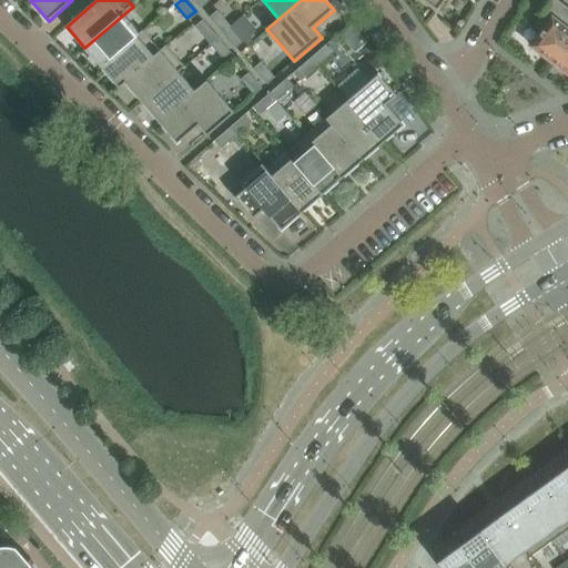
[(446,0),(423,0),(438,11),(446,0)]
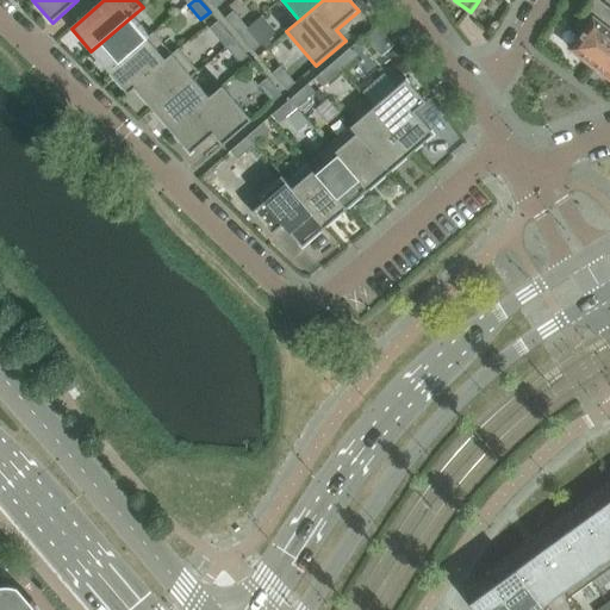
[(592,67),(609,42),(609,8),(597,0),(593,0),(572,29),(582,36),(571,50),(592,67)]
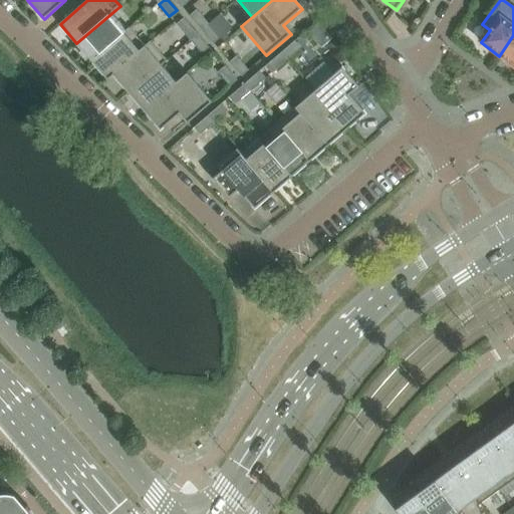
[(91,60),(130,27),(115,10),(76,43),(91,60)]
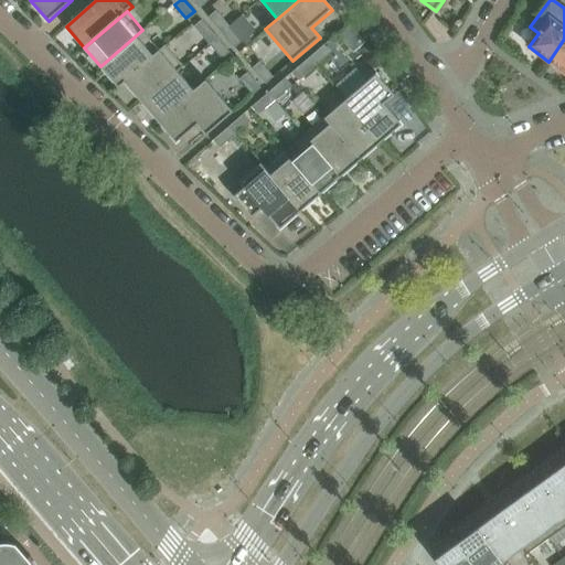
[(230,27),(220,14),(211,21),(222,33),(230,27)]
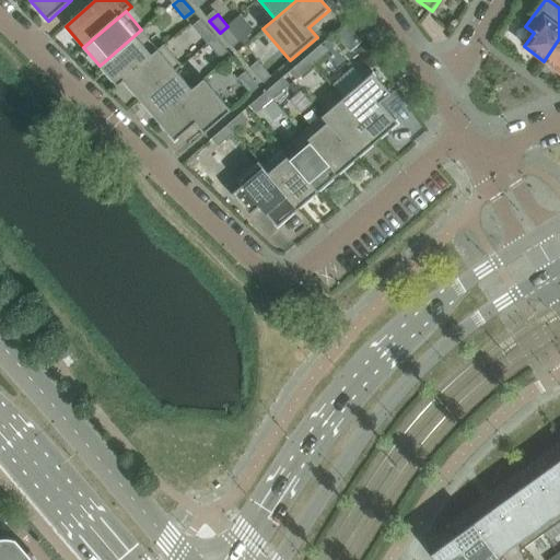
[(230,45),(246,32),(235,20),(228,26),(220,33),(230,45)]
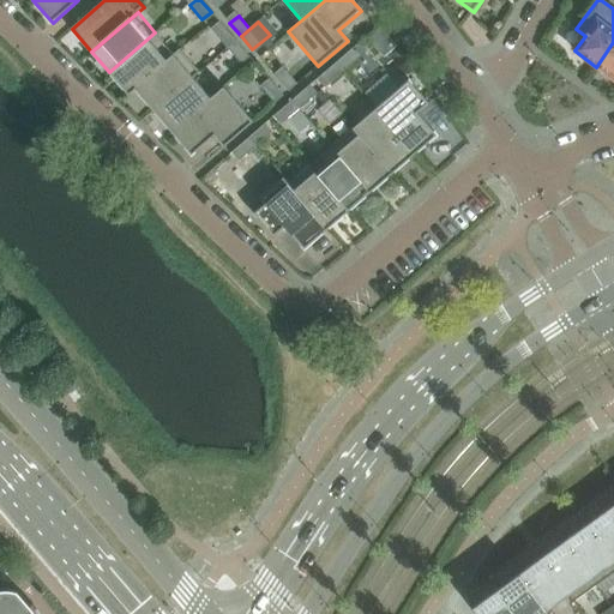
[(235,40),(223,25),(214,34),(226,47),(235,40)]
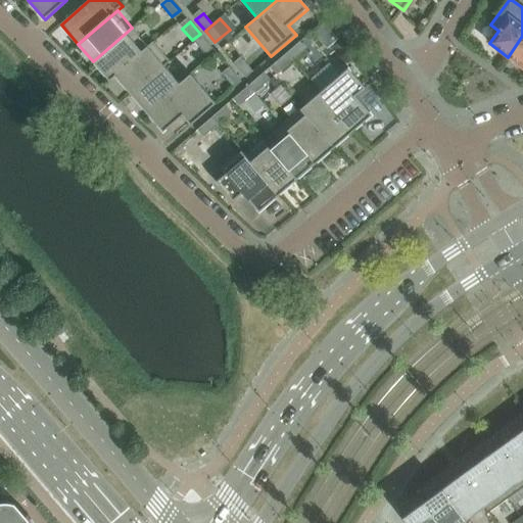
[(109,81),(148,47),(132,28),(93,61),(109,81)]
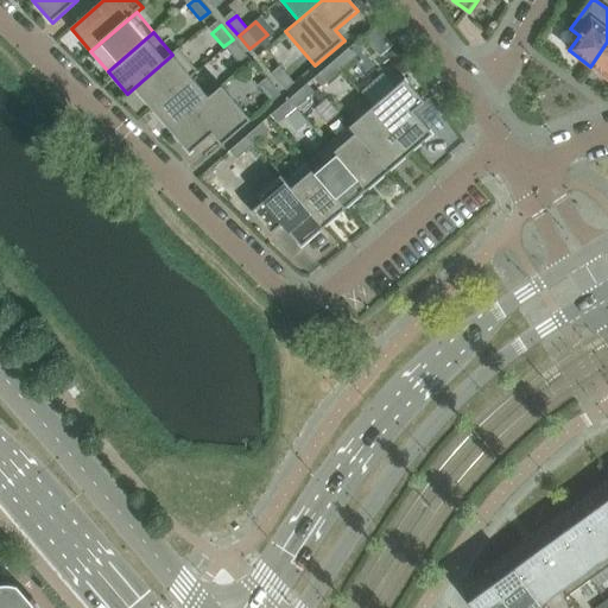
[(245,54),(233,39),(223,46),(235,61),(245,54)]
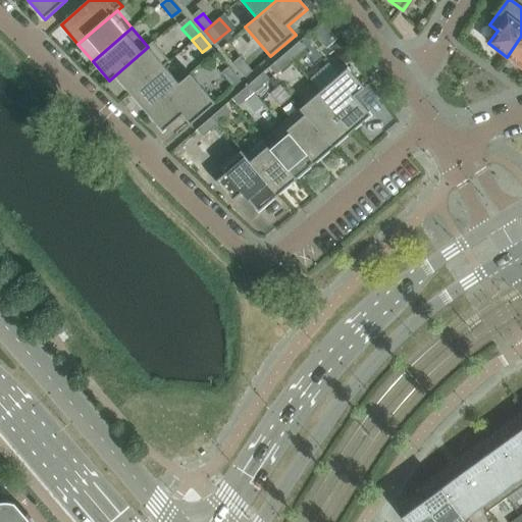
[(521,36),(507,57),(521,67),(521,36)]
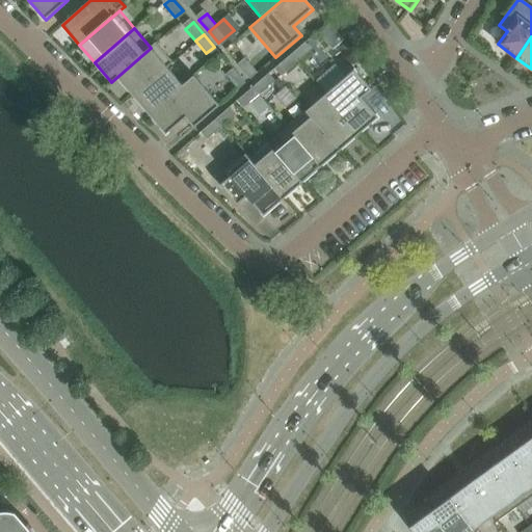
[(134,97),(167,68),(174,63),(156,43),(151,48),(111,82),(112,83),(117,78),(134,97)]
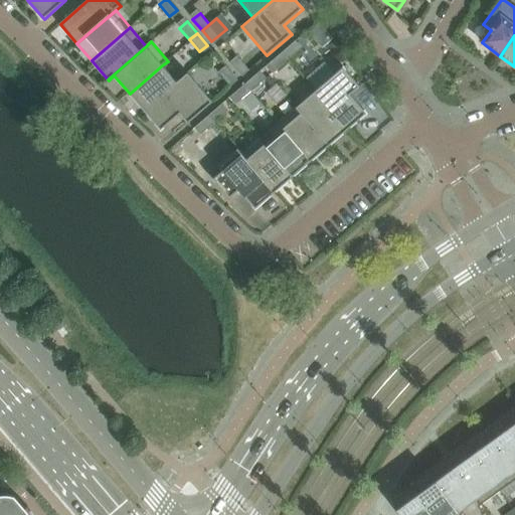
[(289,60),(299,51),(293,43),(282,52),(289,60)]
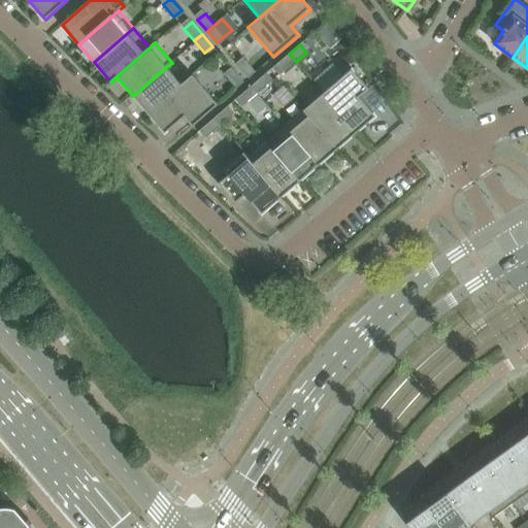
[(283,73),(296,62),(289,54),(276,65),(283,73)]
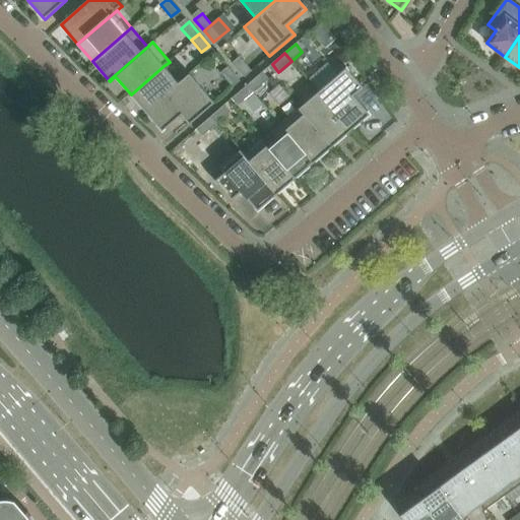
[(252,71),(242,60),(235,66),(245,77),(252,71)]
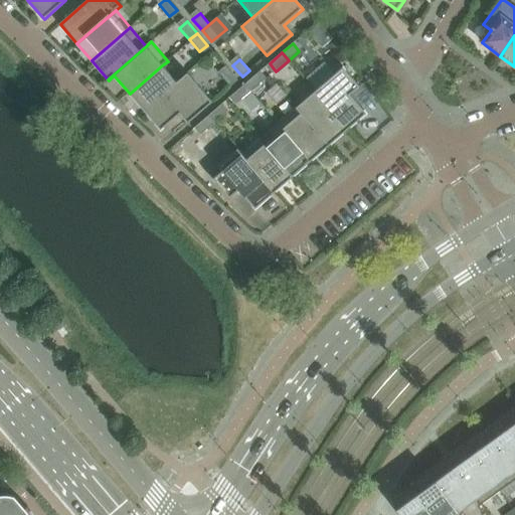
[(145,111),(177,82),(162,65),(130,94),(145,111)]
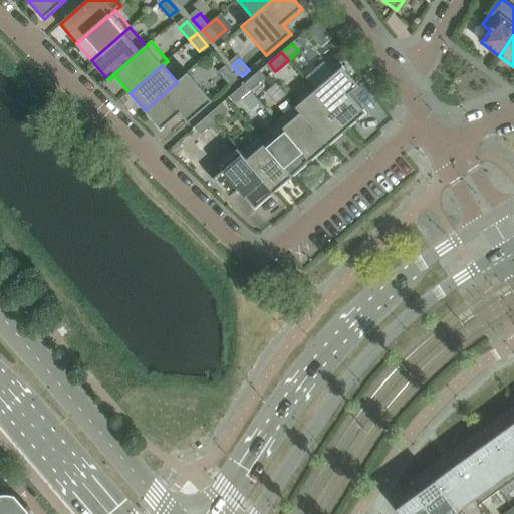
[(366,113),(349,94),(359,86),(342,67),(314,92),(346,131),(366,113)]
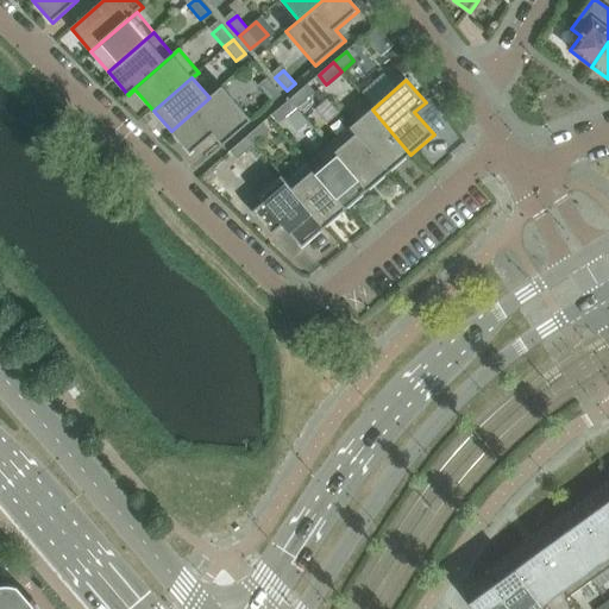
[(281,95),(270,82),(262,89),(272,104),(281,95)]
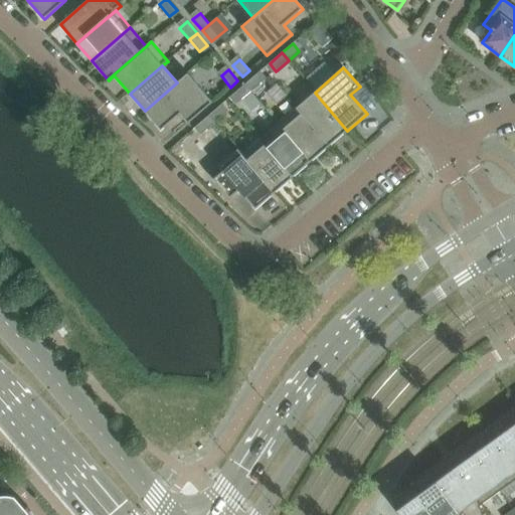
[(213,103),(204,93),(188,73),(177,82),(145,111),(161,131),(180,114),(188,124),(213,103)]
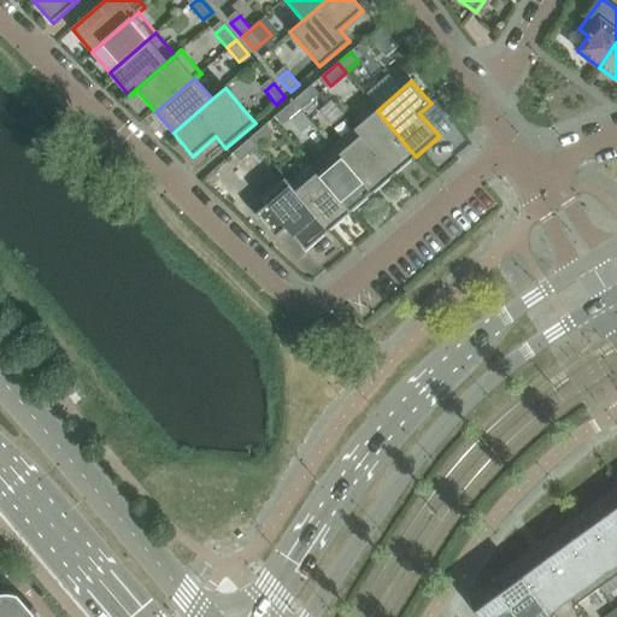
[(301,110),(316,98),(309,89),(293,101),(301,110)]
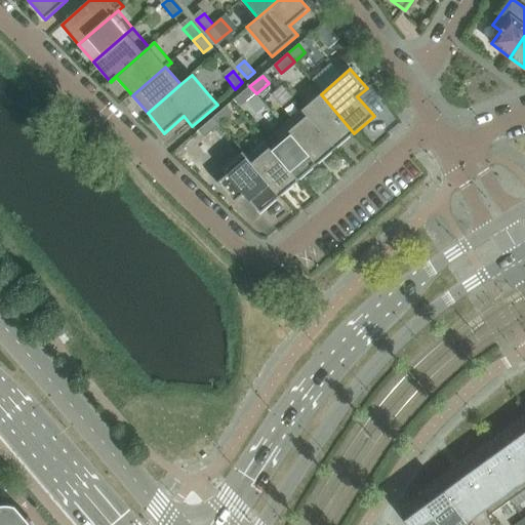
[(244,105),(256,93),(249,86),(238,96),(244,105)]
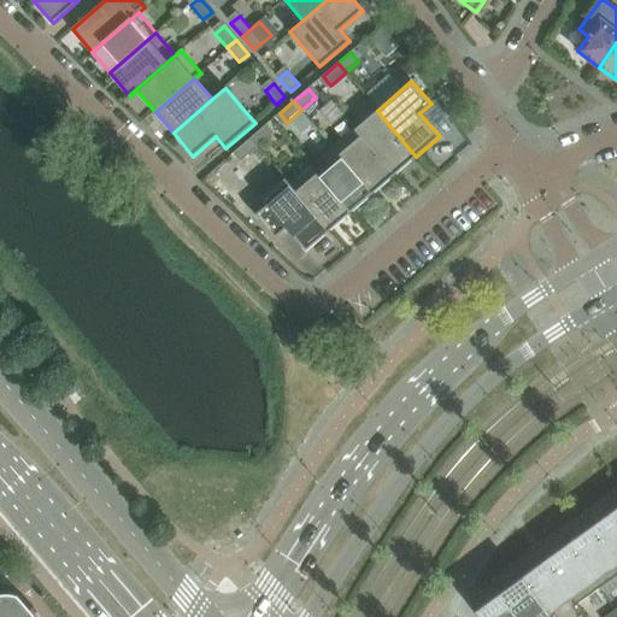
[(416,157),(377,111),(356,129),(394,175),(416,157)]
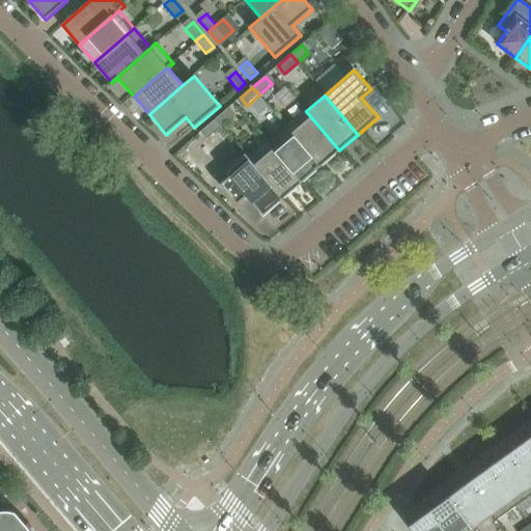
[(222,127),(232,117),(226,110),(216,119),(222,127)]
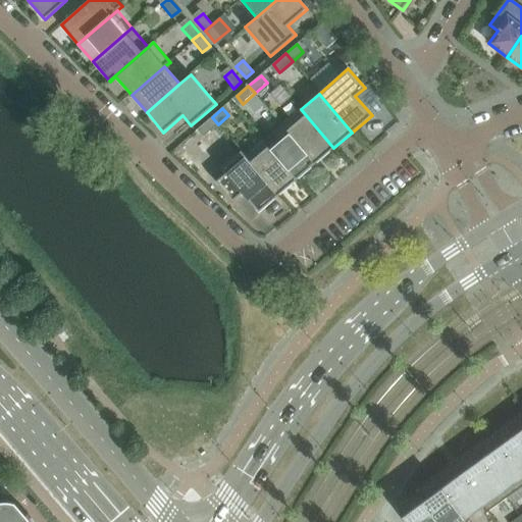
[(333,148),(301,109),(281,125),(315,164),(333,148)]
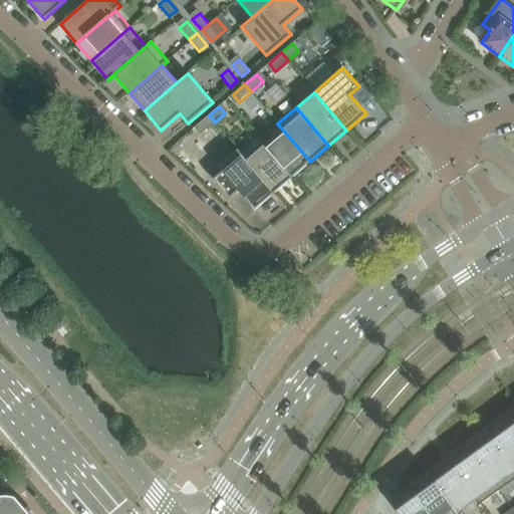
[(204,133),(215,122),(209,115),(197,125),(204,133)]
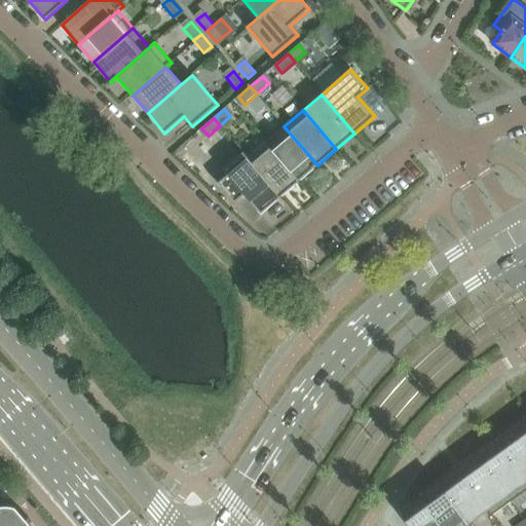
[(317,165),(284,126),(265,143),(270,148),(299,182),(317,165)]
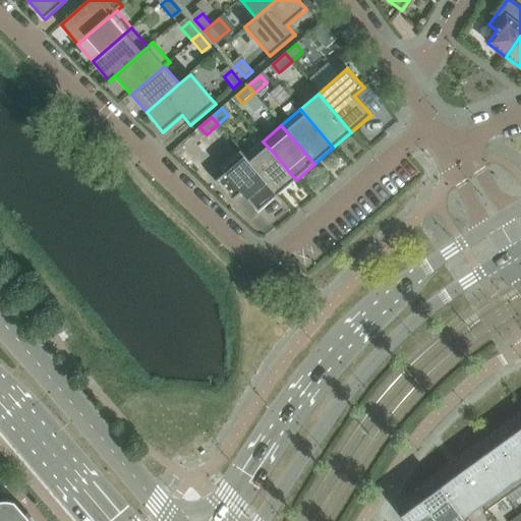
[(296,180),(268,147),(250,162),(278,194),(296,180)]
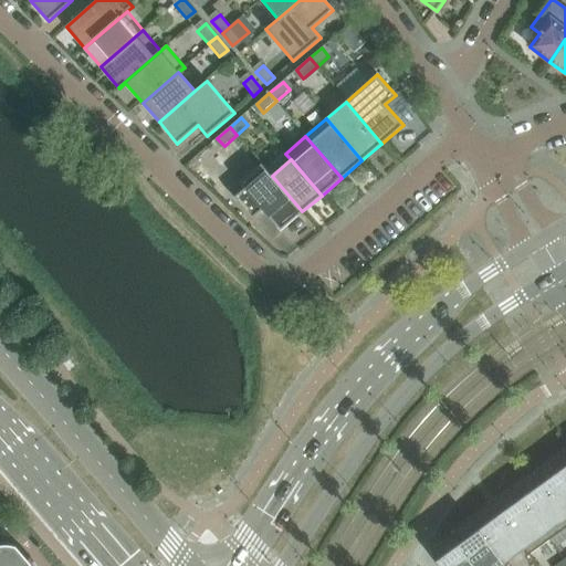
[(302,211),(272,176),(262,164),(240,182),(245,188),(234,197),(253,218),(263,209),(281,230),(302,211)]
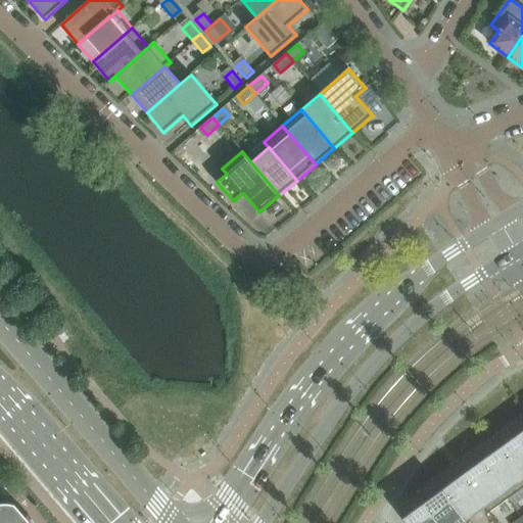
[(522,439),(518,434),(500,447),(522,479),(522,439)]
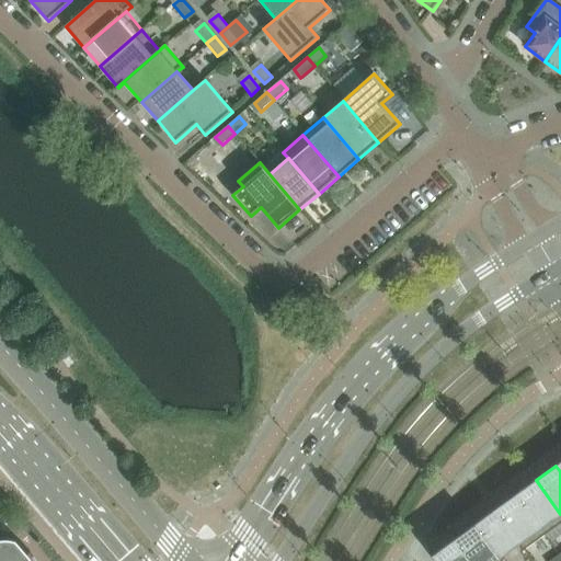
[(560,523),(560,514),(536,480),(516,494),(545,535),(560,523)]
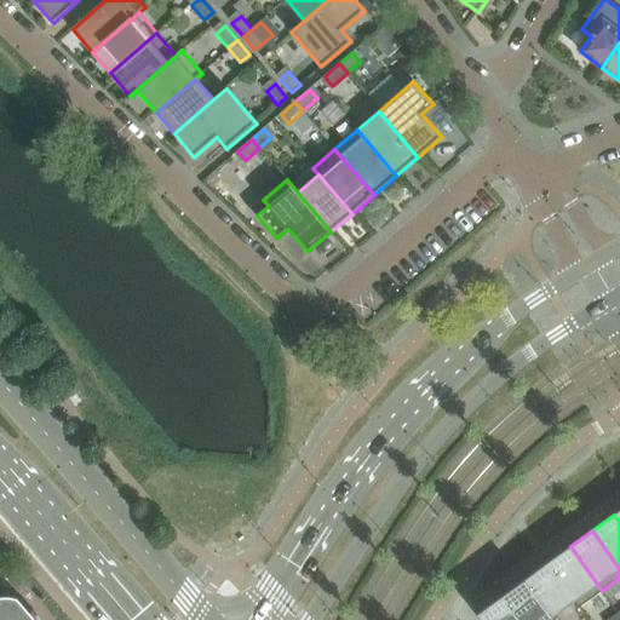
[(602,591),(570,546),(547,563),(574,601),(573,601),(579,608),(580,607),(602,591)]
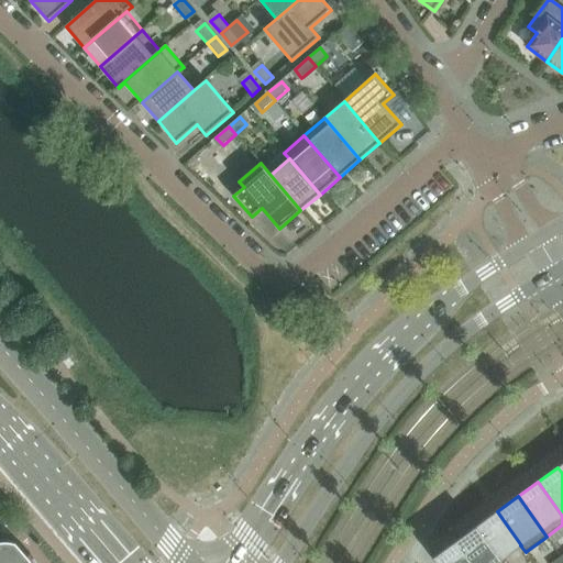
[(521,545),(497,511),(477,526),(501,560),(503,560),(520,545),(521,545)]
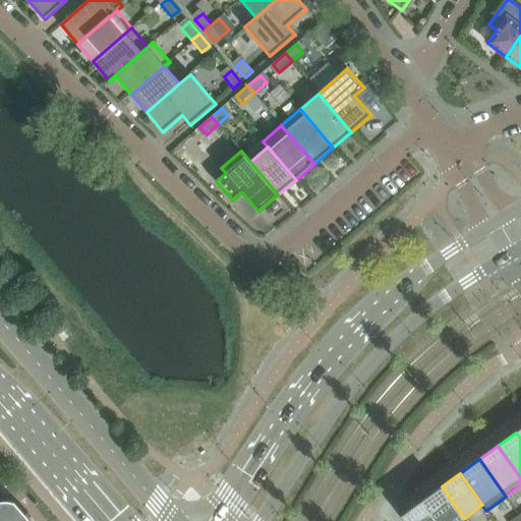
[(464,518),(442,486),(422,501),(438,520),(466,520),(465,518),(464,518)]
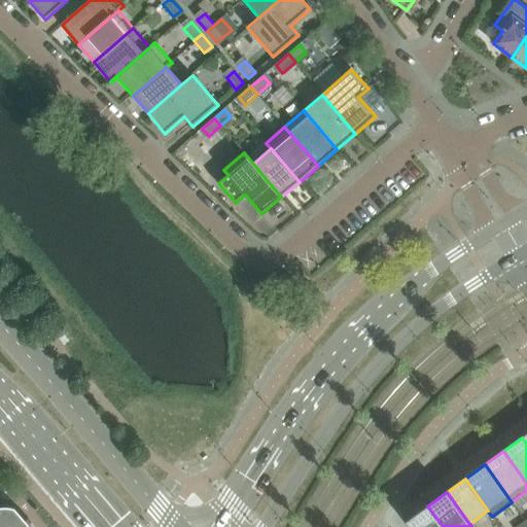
[(443,526),(427,506),(408,521),(412,526),(443,526)]
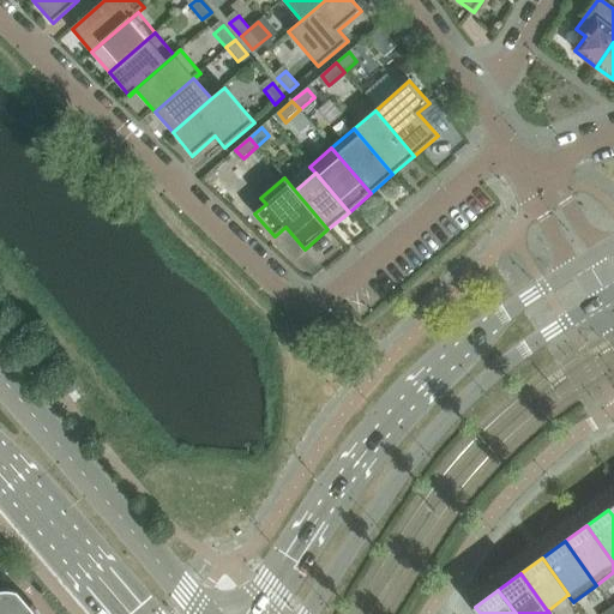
[(0,613),(40,613),(32,605),(30,607),(18,593),(14,591),(7,591),(0,593),(0,613)]
